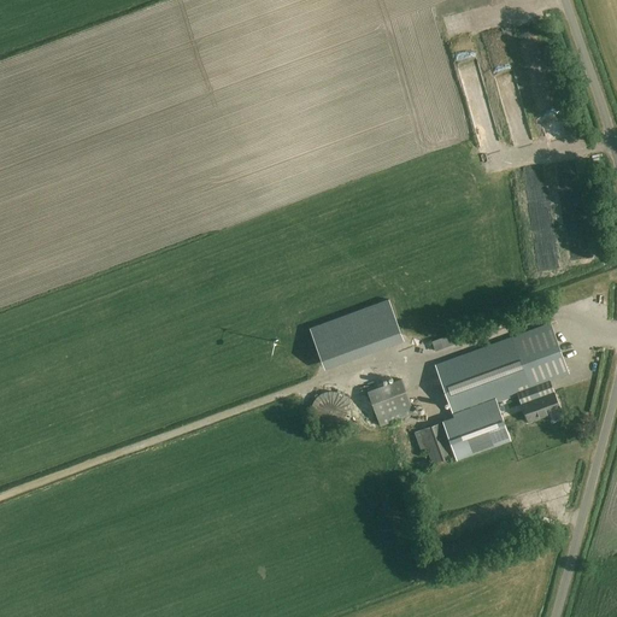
[(548,87),(548,52),(536,52),(536,58),(529,58),(529,64),(533,64),(533,87),(548,87)]
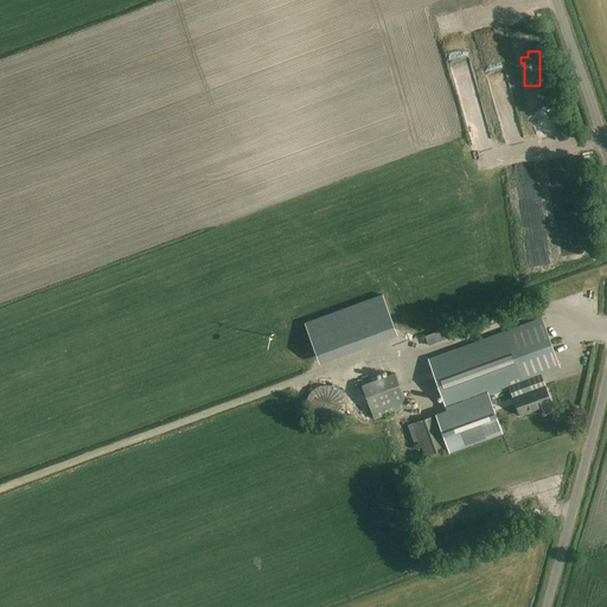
[(534,135),(530,123),(513,128),(516,140),(534,135)]
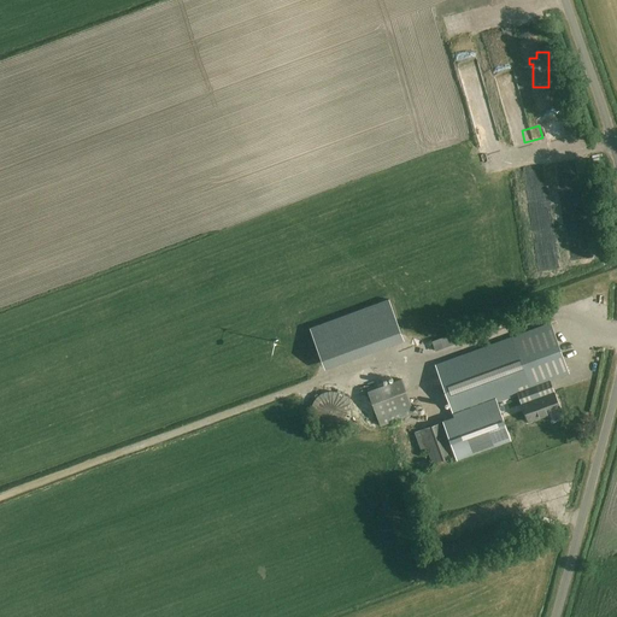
[(533,201),(539,242),(556,240),(550,199),(533,201)]
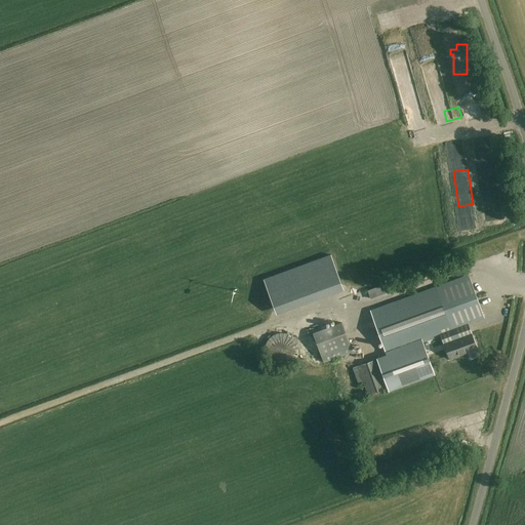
[(475,205),(459,206),(461,230),(476,229),(475,205)]
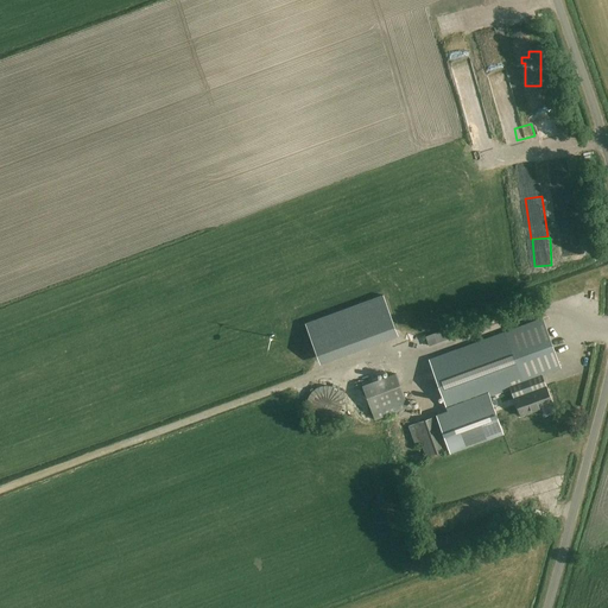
[(449,450),(450,454),(502,435),(489,397),(513,388),(517,397),(514,398),(520,417),(552,405),(546,386),(526,393),(523,385),(524,384),(523,382),(559,369),(543,322),(549,320),(548,317),(430,360),(448,412),(438,416),(449,450)]
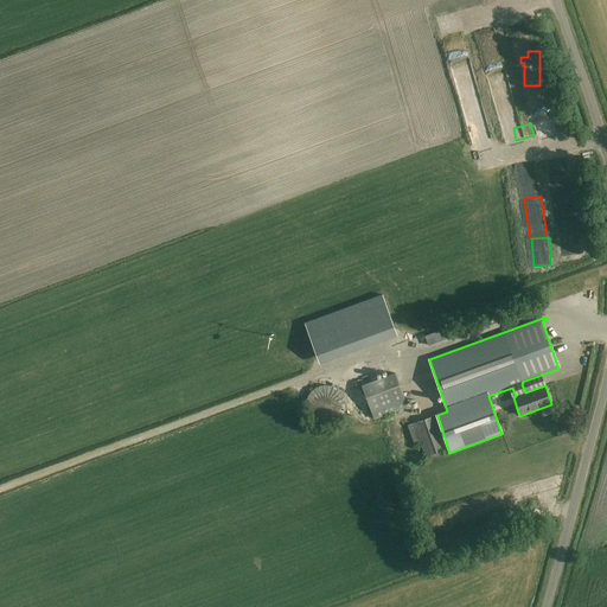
[(403,343),(411,340),(410,333),(402,334),(403,343)]
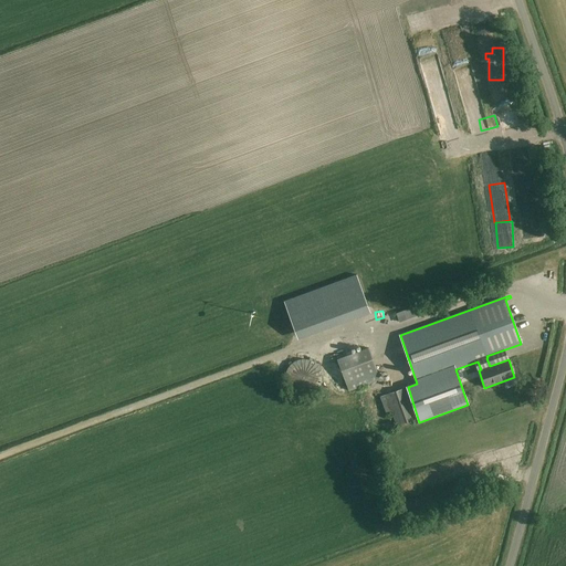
[(329,338),(318,341),(320,347),(332,345),(329,338)]
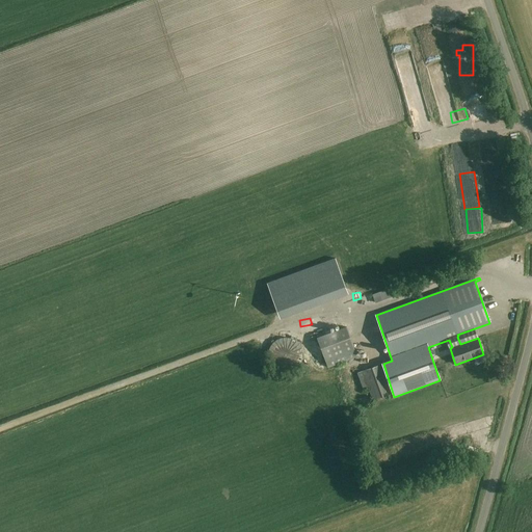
[(357,357),(346,327),(317,339),(328,369),(357,357)]
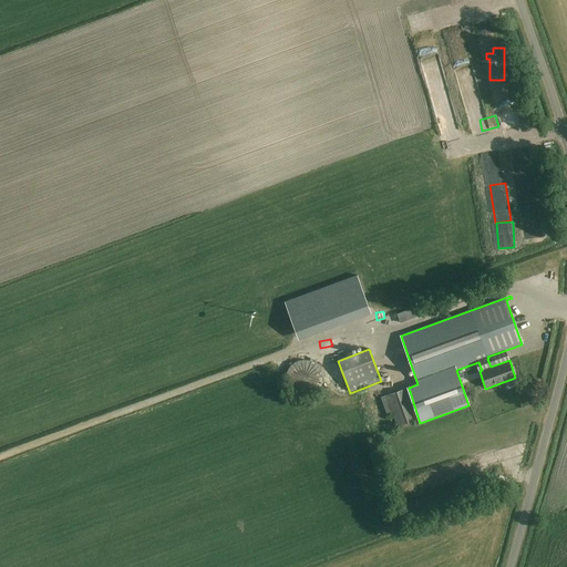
[(323,381),(323,380),(323,378),(323,377),(323,374),(322,373),(322,372),(321,370),(320,369),(319,368),(318,367),(317,366),(316,364),(315,363),(313,363),(311,362),(310,362),(309,361),(307,361),(306,361),(303,361),(302,361),(300,362),(299,362),(298,363),(296,363),(295,364),(294,366),(292,367),(291,368),(290,369),(289,370),(289,372),(288,373),(288,374),(287,377),(287,378),(287,380),(287,381),(287,382),(288,384),(288,385),(289,388),(289,389),(290,390),(291,391),(292,392),(294,393),(295,394),(296,395),(298,397),(299,397),(300,398),(302,398),(303,398),(306,398),(307,398),(309,398),(310,398),(311,397),(313,397),(315,395),(316,394),(317,393),(318,392),(319,391),(320,390),(321,389),(322,388),(322,385),(323,384),(323,382),(323,381)]
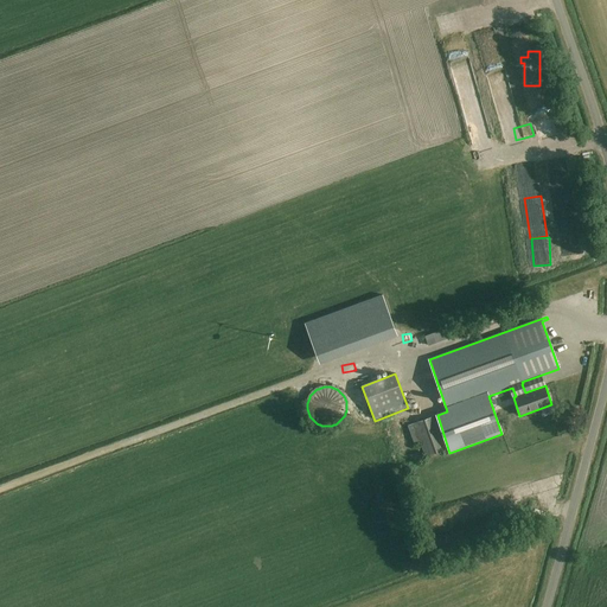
[(448,449),(438,415),(409,426),(421,459),(448,449)]
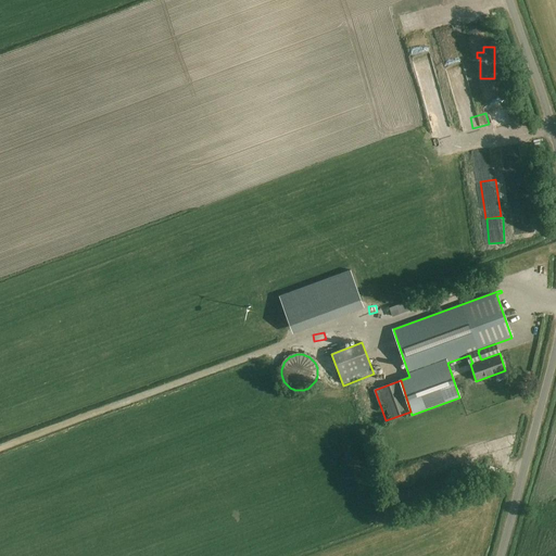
[(493,407),(475,413),(478,426),(496,419),(493,407)]
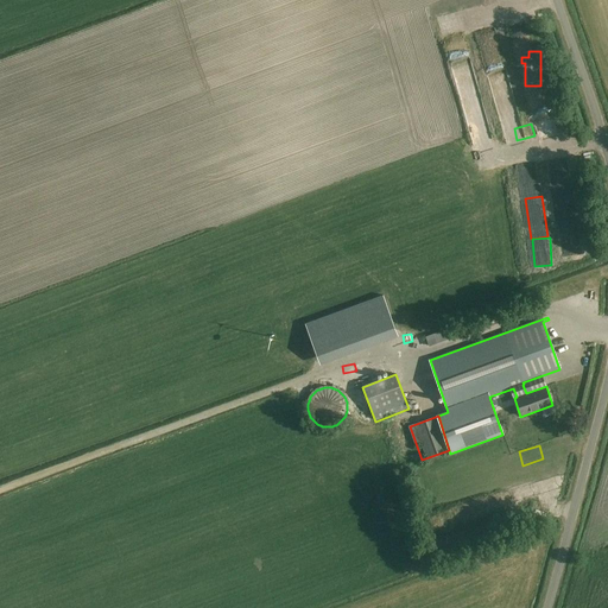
[(444,549),(447,555),(464,548),(462,542),(444,549)]
